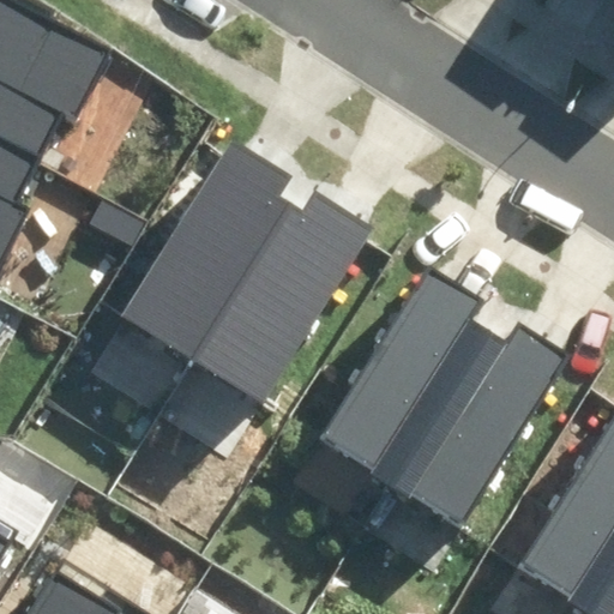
[(113,49),(12,0),(0,0),(0,258),(25,209),(16,205),(62,113),(77,120),(113,49)]
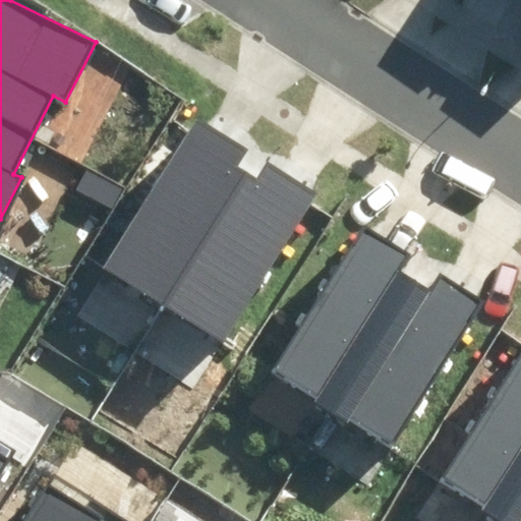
[(247,150),(196,117),(100,269),(225,348),(323,194),(271,162),(257,182),(235,168),(247,150)]
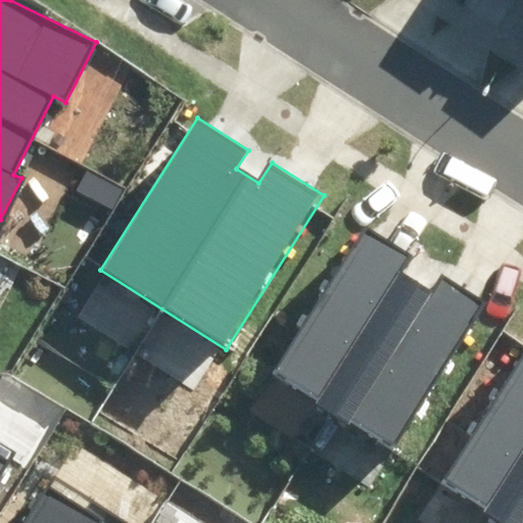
[(415,253),(365,222),(267,373),(389,452),(485,302),(444,277),(434,292),(402,273),(415,253)]
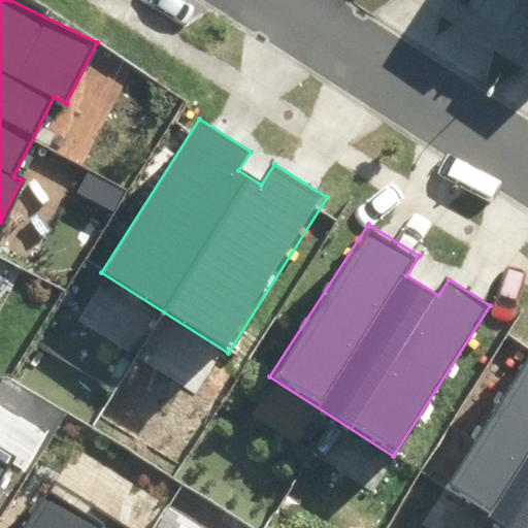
[(527,527),(527,362),(449,487),(515,527),(527,527)]
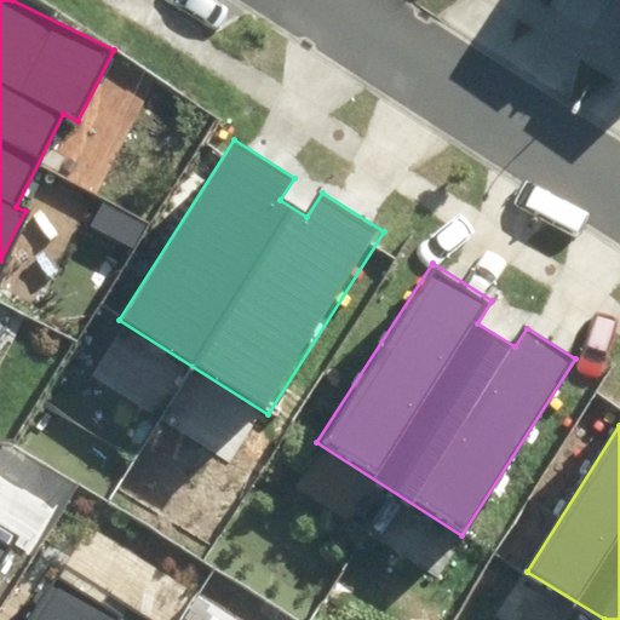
[(101,606),(52,577),(24,619),(151,619),(108,593),(101,606)]
